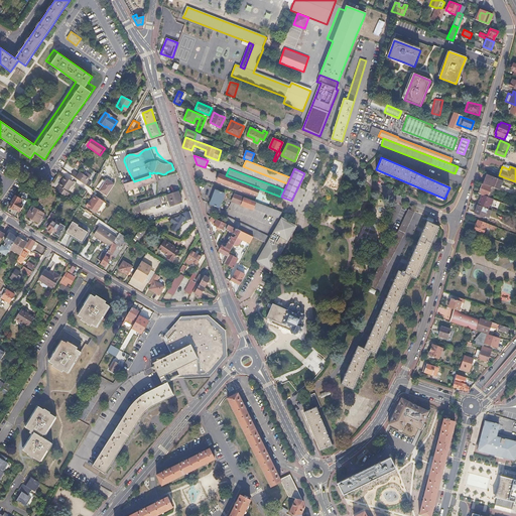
[(74,171),(71,175),(87,186),(90,182),(87,180),(91,175),(87,172),(85,175),(79,172),(78,174),(74,171)]
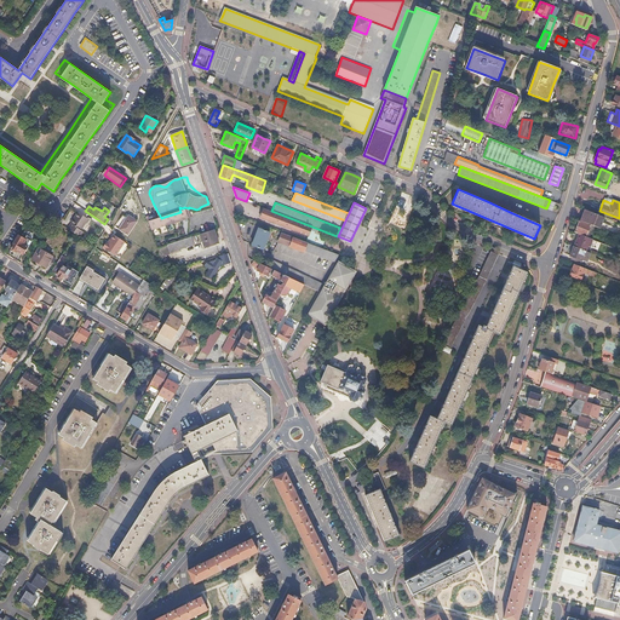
[(604,217),(584,208),(579,220),(590,224),(600,228),(604,217)]
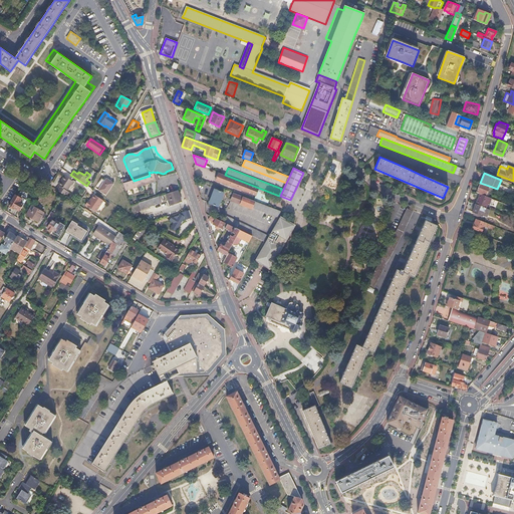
[(260,189),(221,174),(219,181),(257,195),(260,189)]
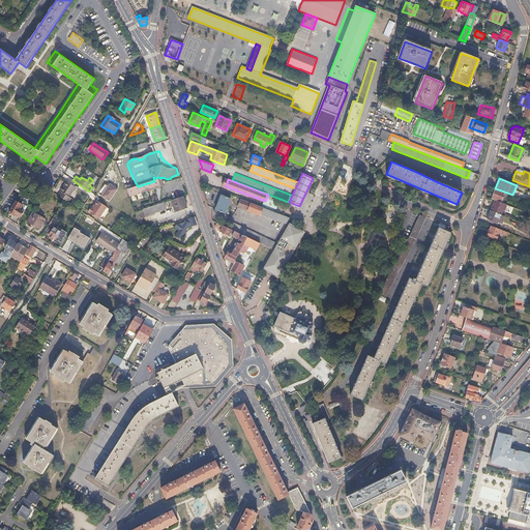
[(138,186),(126,189),(129,197),(162,187),(160,184),(163,183),(162,180),(158,180),(154,181),(138,186)]
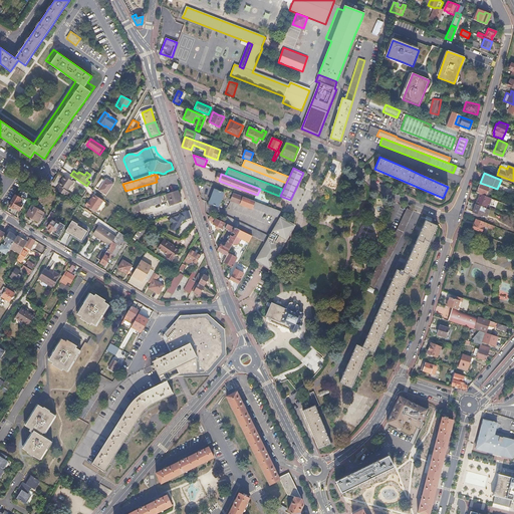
[(73,183),(65,178),(59,187),(57,191),(67,198),(70,194),(67,193),(73,183)]
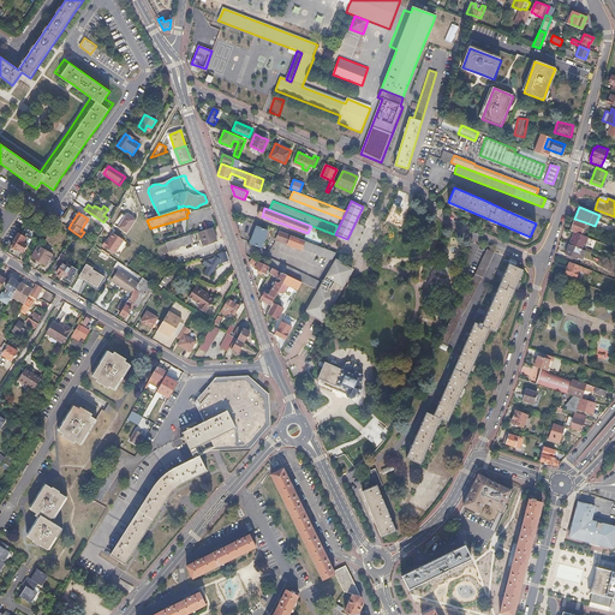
[(136,220),(126,213),(123,219),(120,218),(114,226),(126,233),(136,220)]
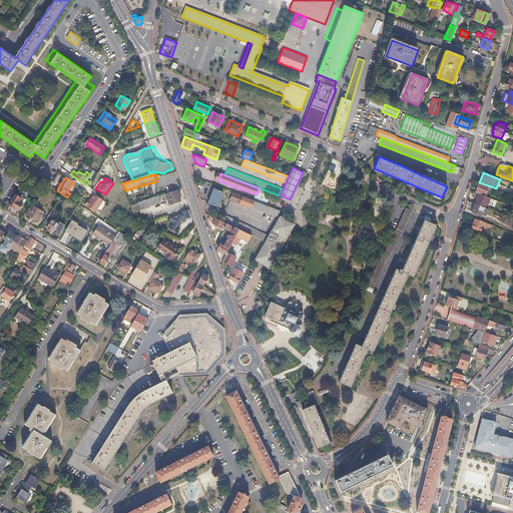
[(488,185),(479,182),(475,192),(479,193),(485,195),(488,185)]
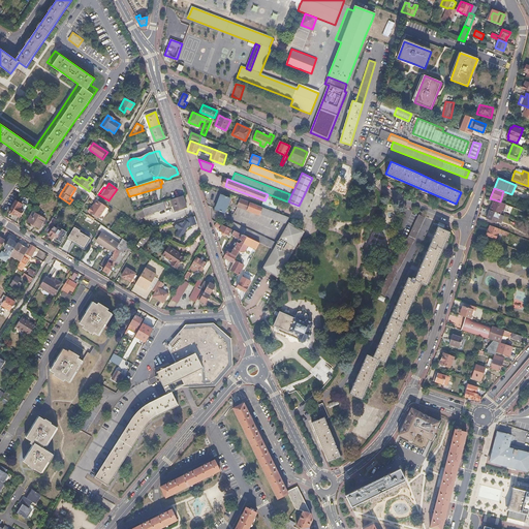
[(231,198),(222,195),(216,209),(225,213),(231,198)]
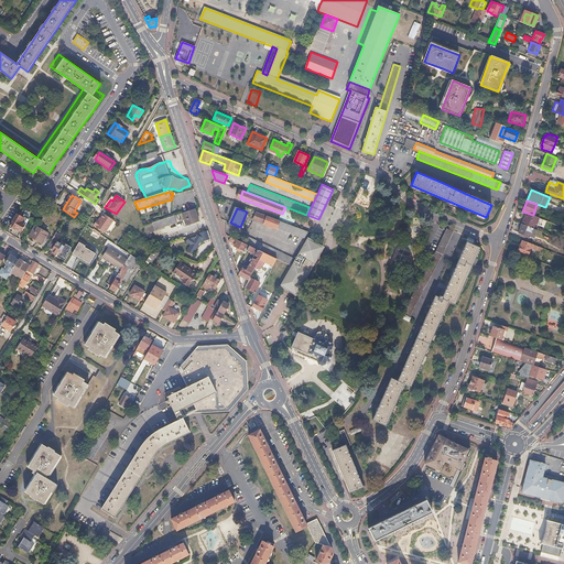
[(196,209),(183,213),(187,226),(199,221),(196,209)]
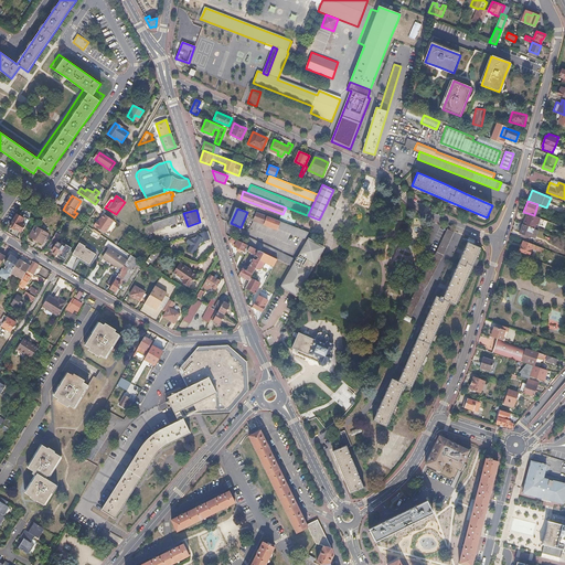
[(309,232),(258,213),(255,222),(278,231),(279,230),(306,240),(309,232)]
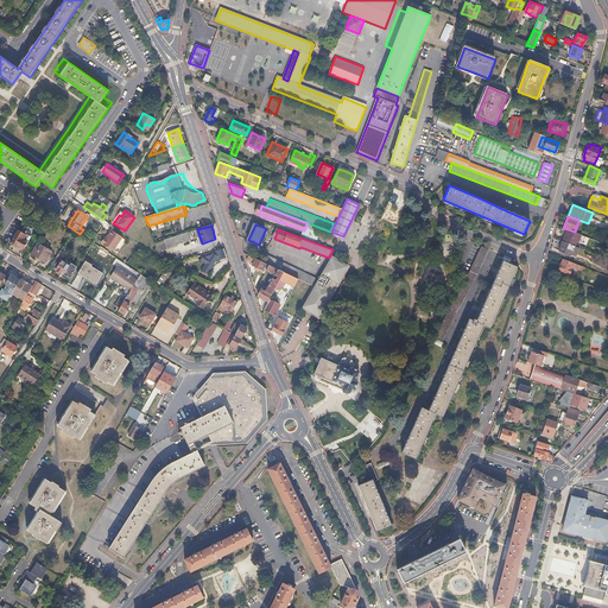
[(575,232),(568,229),(563,242),(574,246),(580,234),(575,232)]
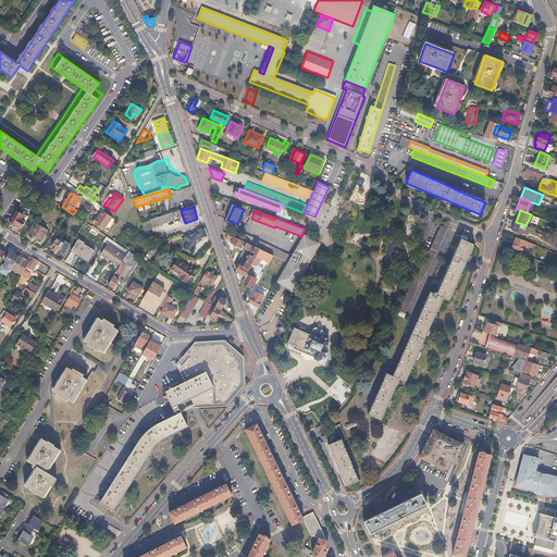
[(22,214),(16,211),(9,224),(14,227),(15,226),(20,229),(24,221),(21,219),(23,214),(22,214)]
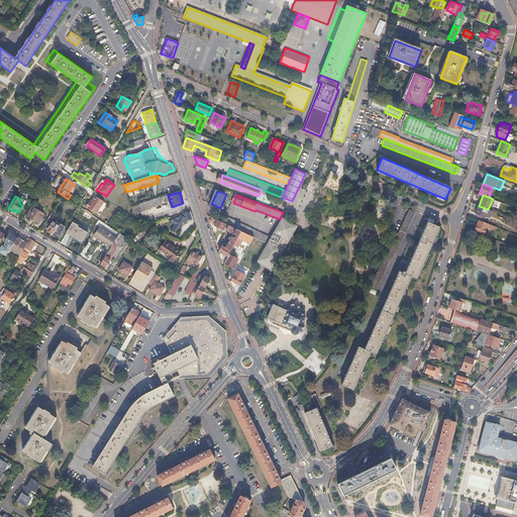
[(105,203),(97,197),(95,200),(92,204),(91,203),(87,207),(97,214),(105,203)]
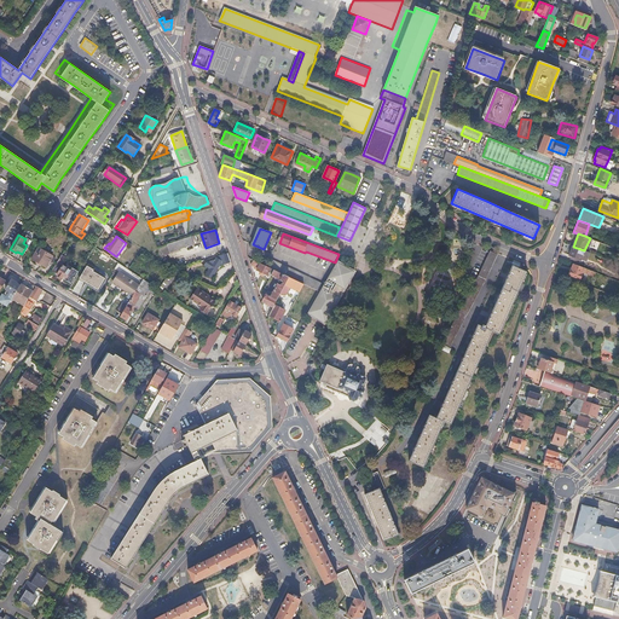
[(196,244),(192,236),(167,244),(171,253),(196,244)]
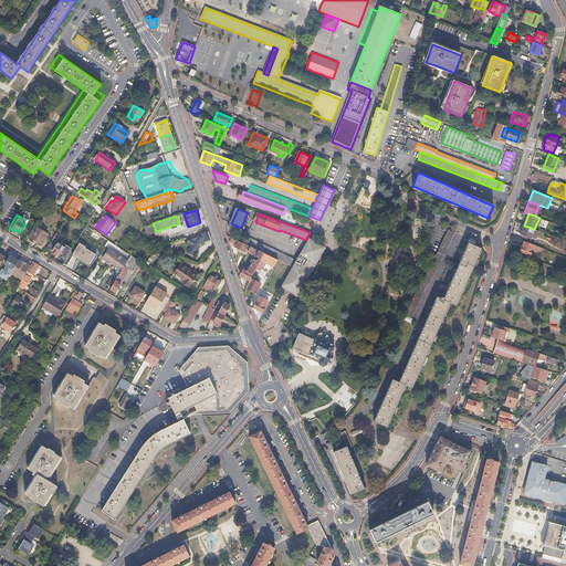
[(534,229),(524,226),(523,224),(520,233),(525,234),(524,238),(530,240),(534,229)]
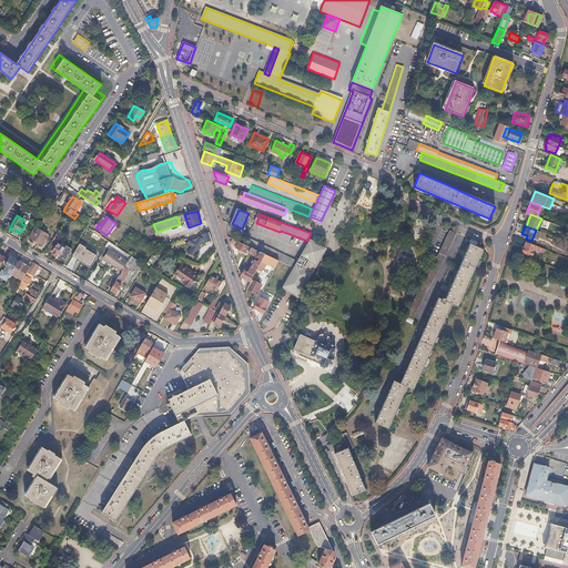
[(48,235),(36,227),(29,237),(42,245),(48,235)]
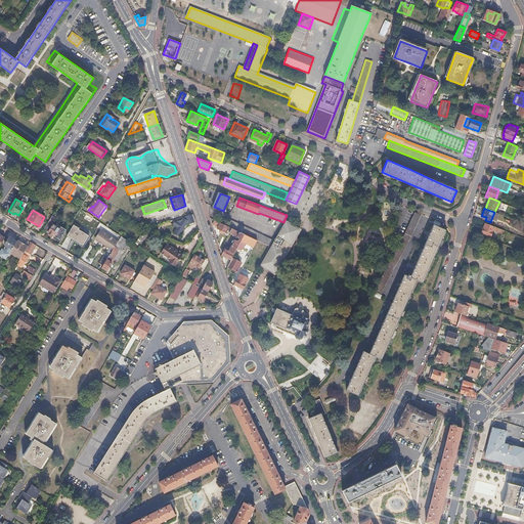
[(421,216),(415,213),(399,242),(389,262),(374,292),(380,295),(421,216)]
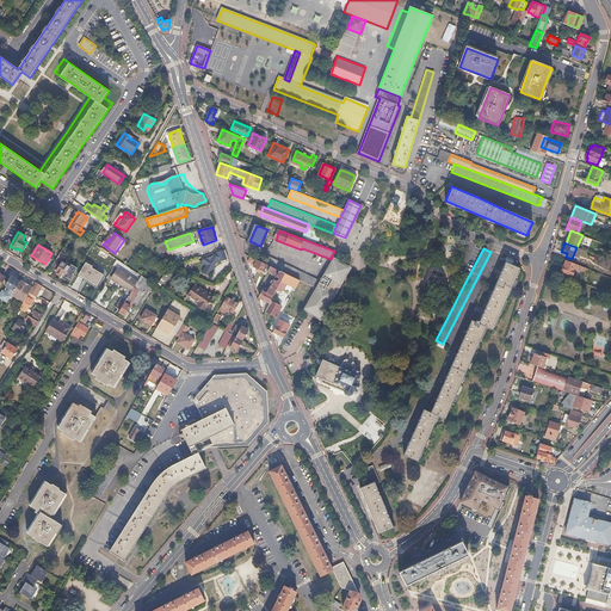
[(229,259),(226,250),(214,254),(213,257),(203,260),(202,261),(207,266),(203,271),(209,275),(218,260),(221,261),(229,259)]
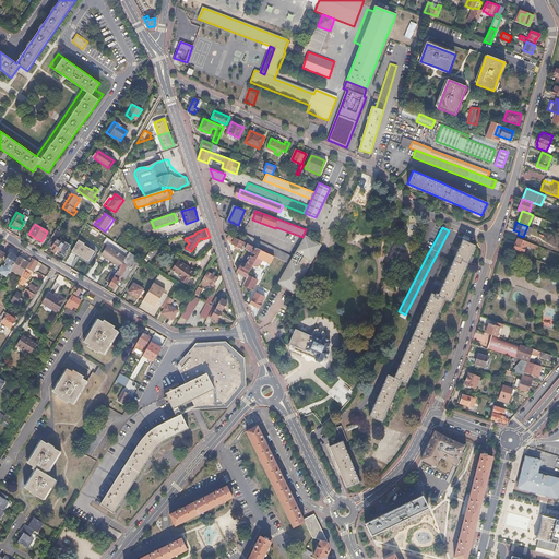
[(59,233),(56,230),(46,246),(51,248),(50,249),(63,257),(71,246),(64,242),(63,245),(55,239),(59,233)]
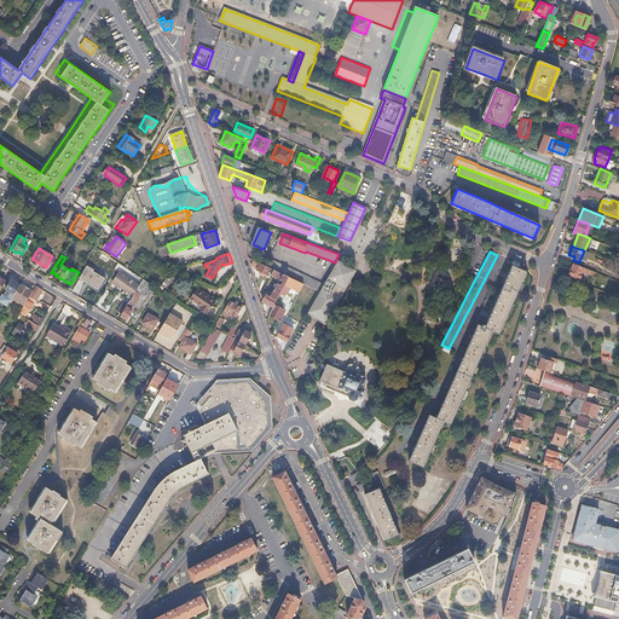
[(268,267),(254,260),(252,265),(258,267),(256,270),(268,275),(271,268),(268,267)]
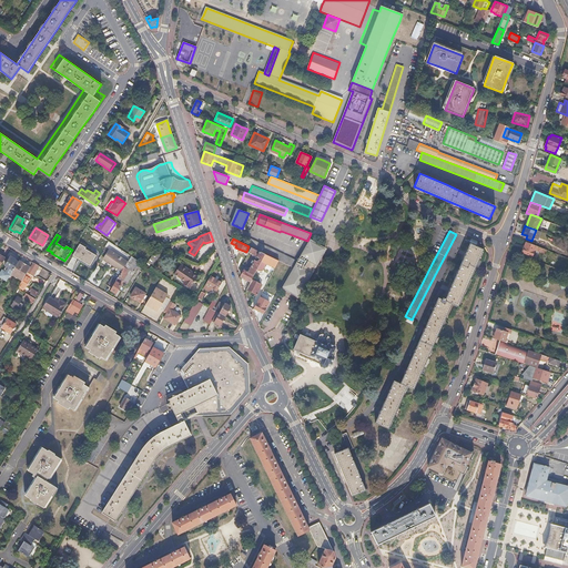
[(295,260),(250,239),(246,245),(249,246),(251,247),(265,255),(279,261),(291,267),(295,260)]
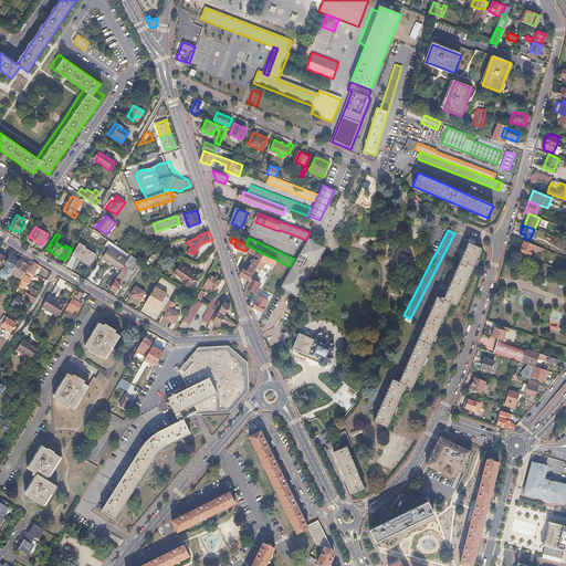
[(324,249),(308,240),(300,255),(302,257),(297,264),(294,263),(281,287),(291,293),(296,296),(311,272),(308,271),(310,269),(311,269),(313,266),(311,265),(312,262),(315,264),(324,249)]
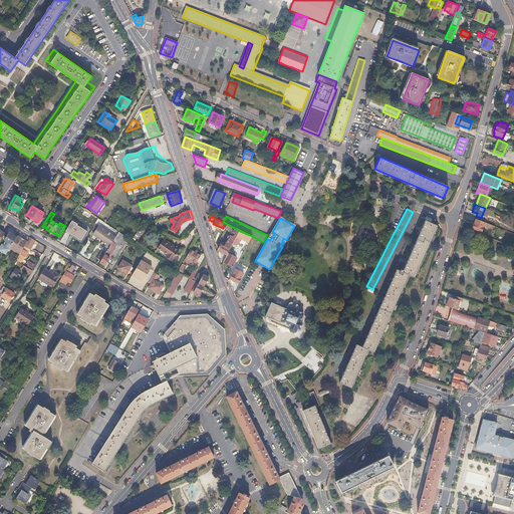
[(489,224),(476,219),(472,228),(481,231),(483,226),(488,227),(489,224)]
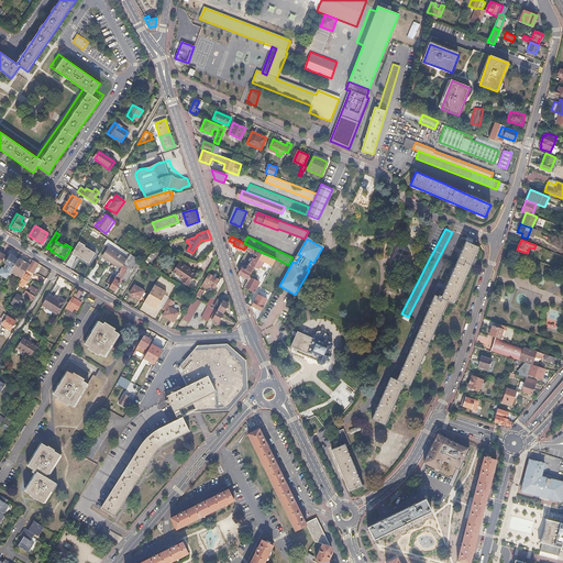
[(85,244),(79,241),(73,253),(89,263),(95,253),(84,247),(85,244)]
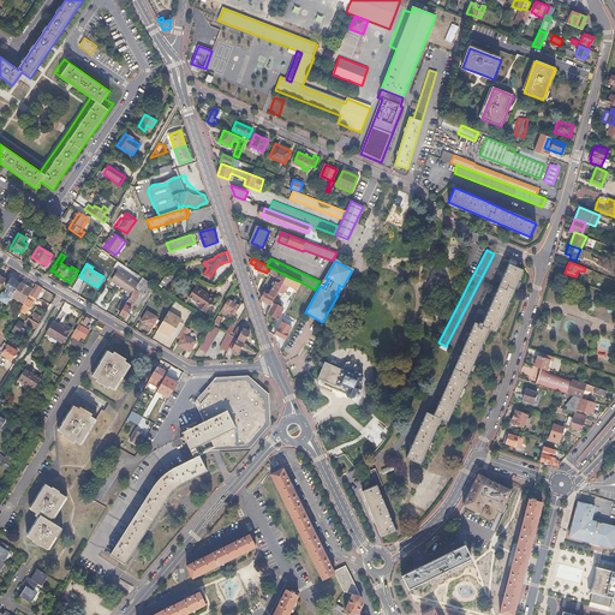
[(448,422),(489,329),(496,332),(524,270),(508,264),(506,270),(496,293),(485,316),(482,326),(475,323),(471,333),(460,357),(448,382),(437,406),(434,416),(427,412),(422,423),(411,448),(406,458),(421,464),(441,419),(448,422)]
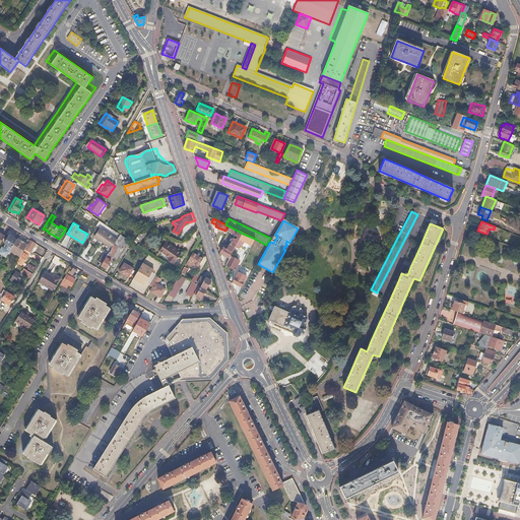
[(243,234),(230,226),(228,232),(238,237),(237,239),(234,238),(229,247),(225,245),(221,253),(231,258),(231,256),(236,248),(243,234)]
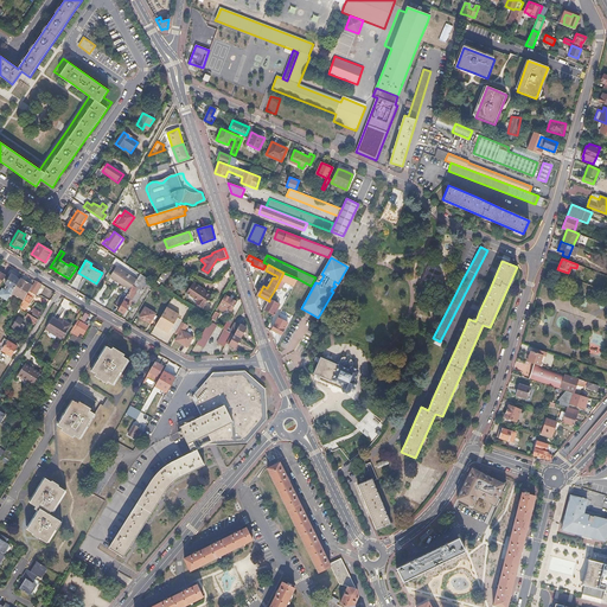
[(125,292),(128,293),(133,286),(136,280),(115,268),(109,278),(127,288),(125,292)]
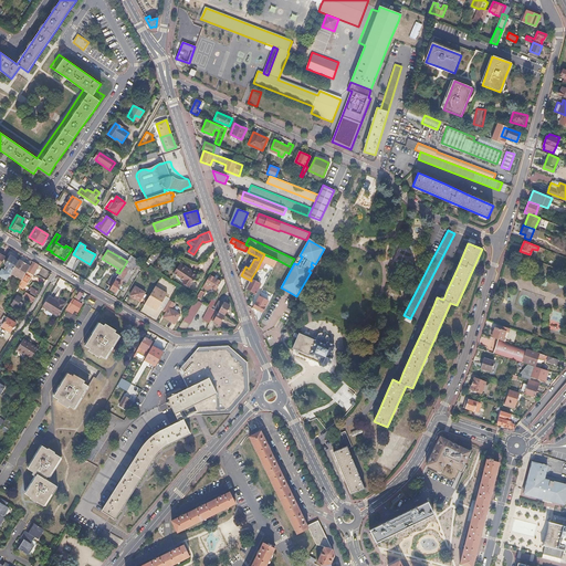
[(274,268),(278,260),(264,254),(257,270),(259,271),(262,270),(265,263),(274,268)]
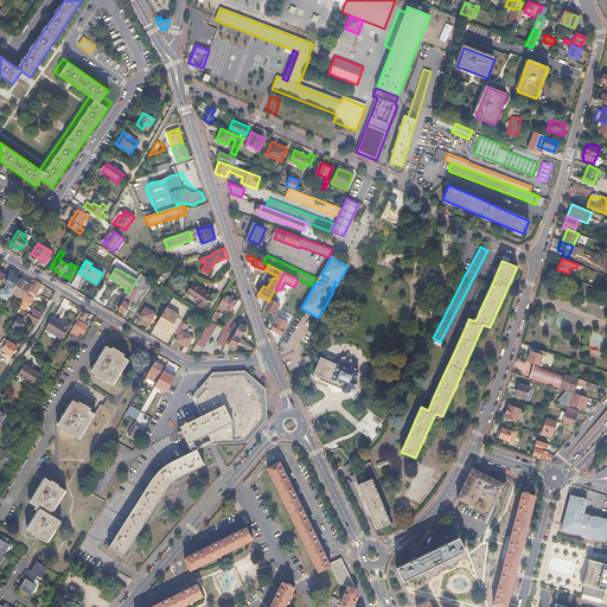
[(16,276),(11,274),(2,288),(11,294),(12,292),(19,280),(16,278),(16,276)]
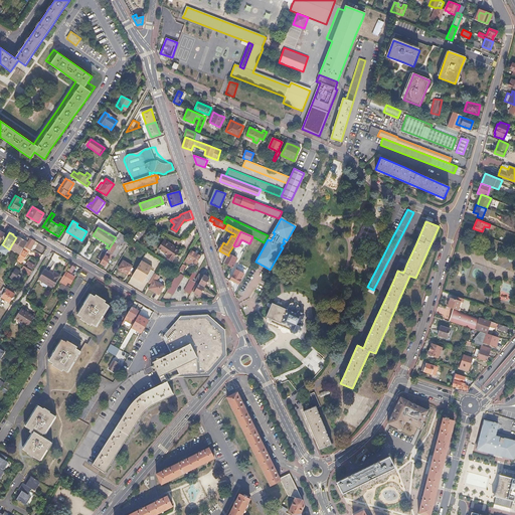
[(17,236),(16,237),(10,247),(20,254),(24,248),(27,243),(17,236)]
